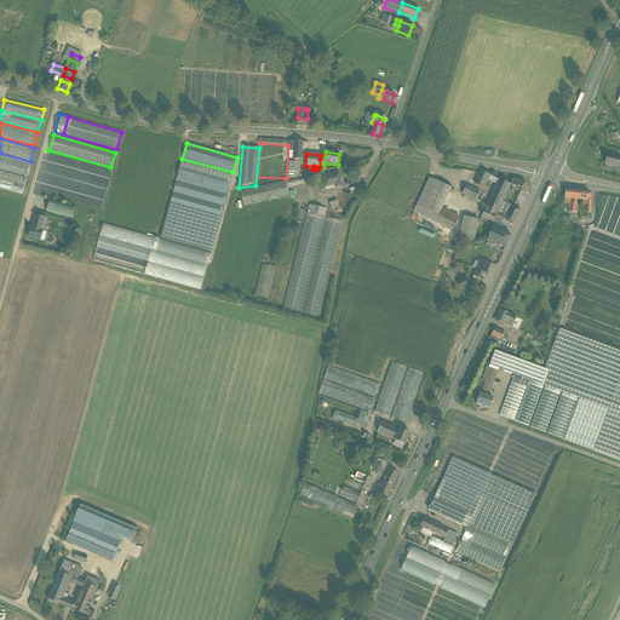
[(29,164),(0,155),(0,170),(27,177),(29,164)]
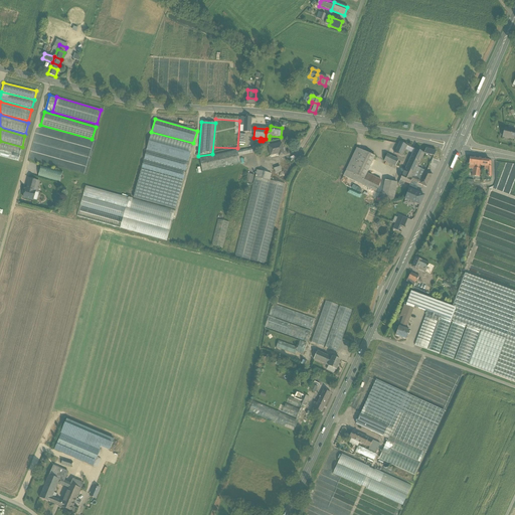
[(511,130),(505,129),(503,137),(513,140),(514,133),(514,131),(514,130),(511,130)]
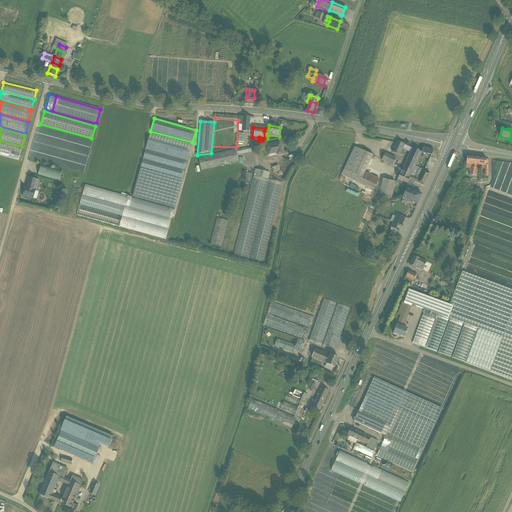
[(150,133),(145,149),(187,161),(192,144),(150,133)]
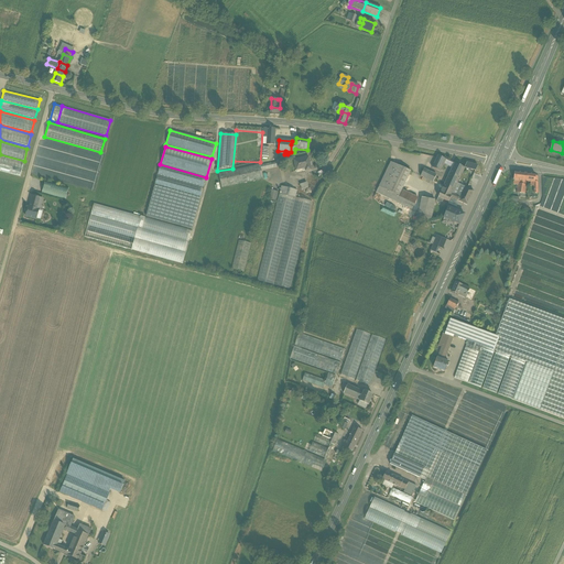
[(24,162),(0,155),(0,171),(20,176),(24,162)]
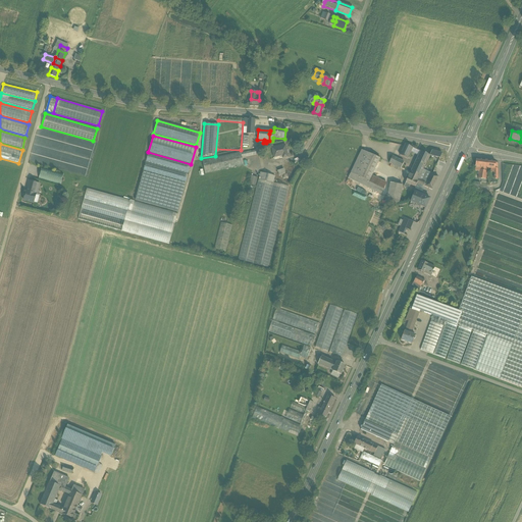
[(412,148),(405,145),(400,155),(406,158),(410,152),(412,148)]
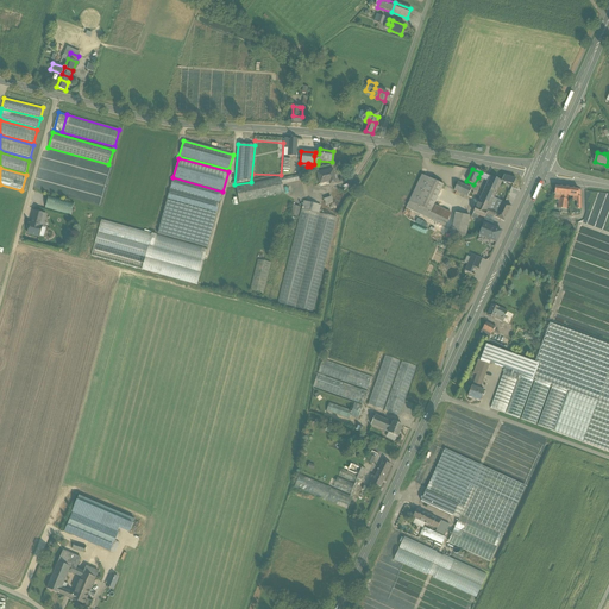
[(332,170),(316,174),(319,183),(330,181),(330,184),(336,183),(332,170)]
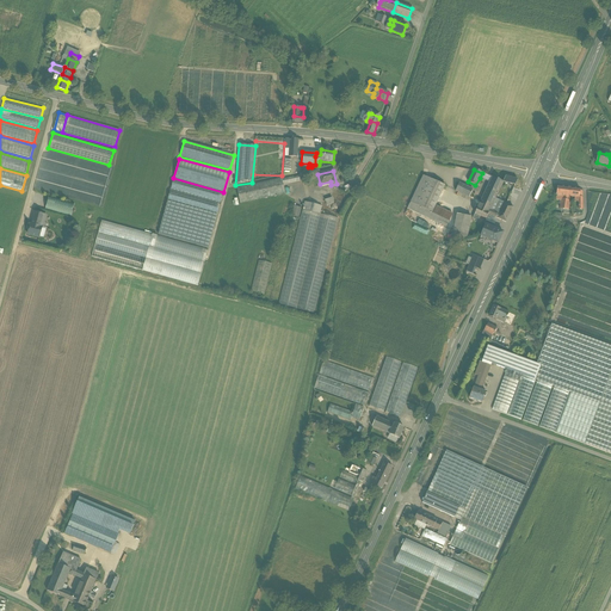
[(444,186),(423,176),(409,202),(432,213),(436,205),(444,186)]
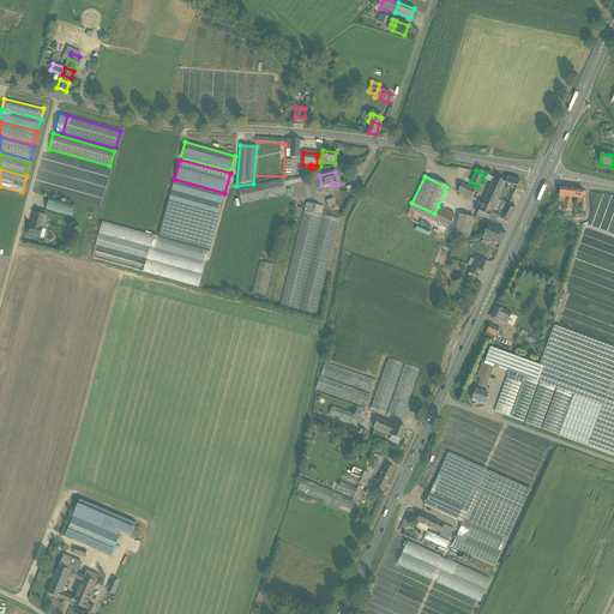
[(224,193),(174,179),(157,240),(208,253),(224,193)]
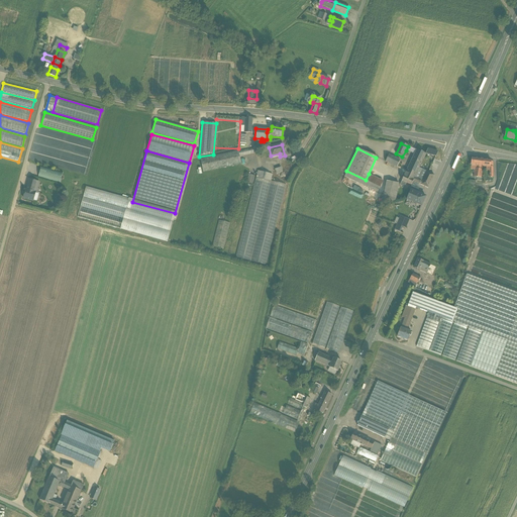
[(238,150),(200,159),(203,173),(241,165),(239,157),(238,151),(238,150)]
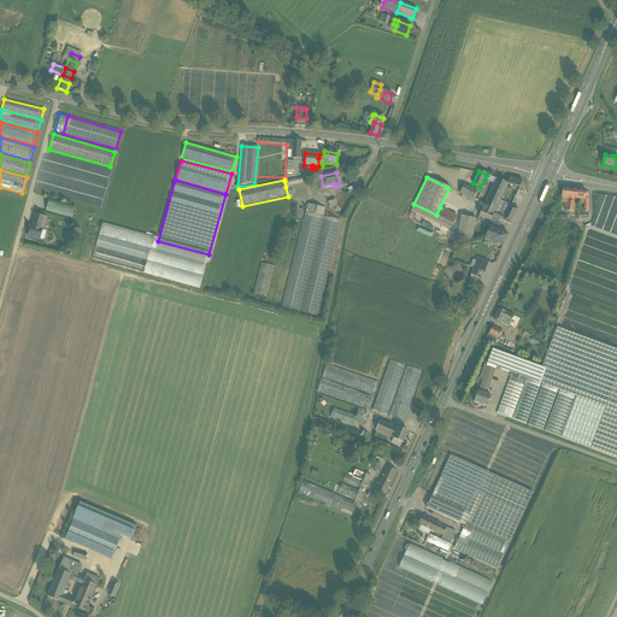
[(507,184),(497,180),(489,194),(501,199),(507,184)]
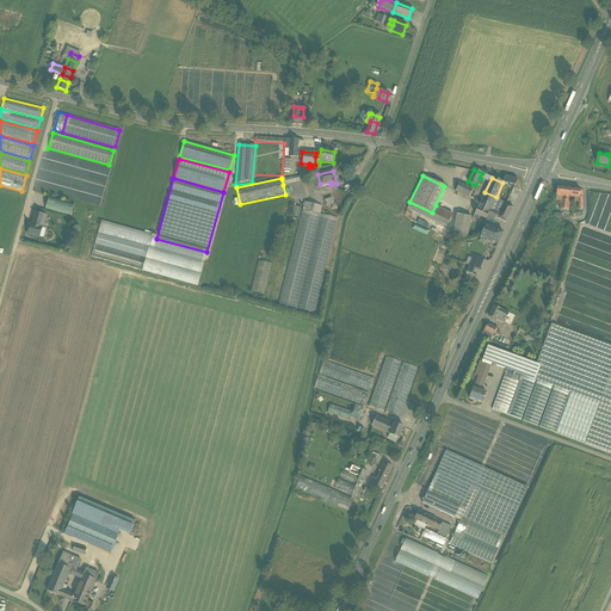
[(476,192),(460,183),(456,190),(473,199),(476,192)]
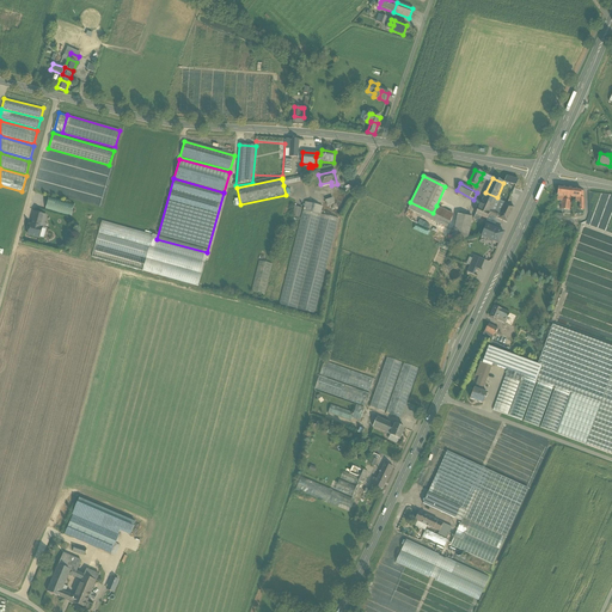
[(573,189),(558,188),(557,196),(558,196),(563,196),(568,197),(571,197),(573,189)]
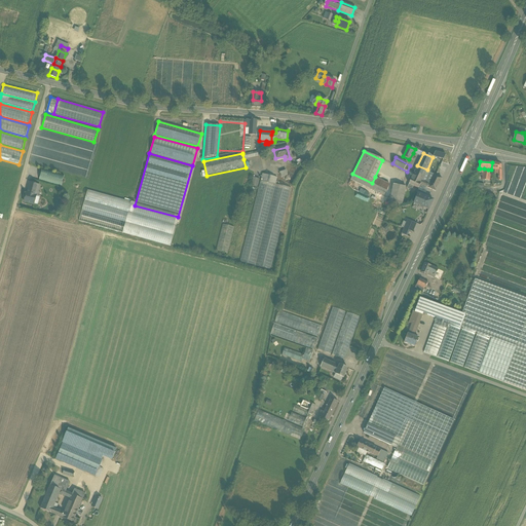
[(427,170),(417,165),(413,176),(418,179),(417,180),(421,182),(422,181),(427,170)]
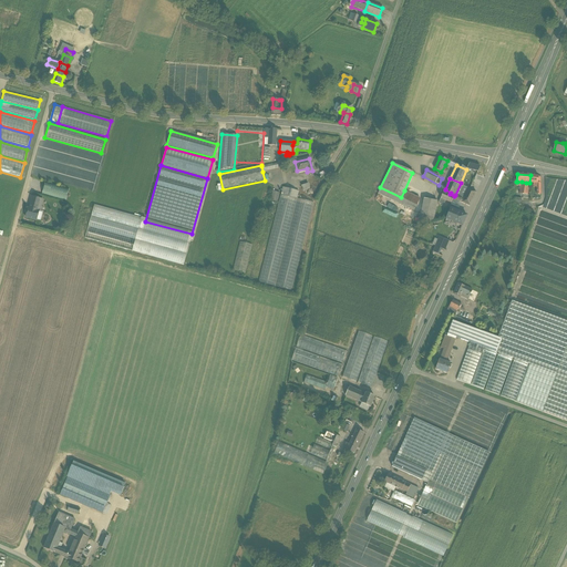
[(45,183),(42,194),(66,200),(70,189),(45,183)]
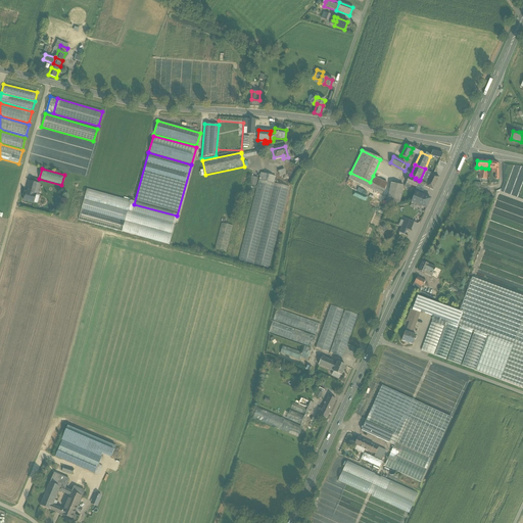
[(485,172),(480,171),(480,173),(479,180),(482,180),(486,180),(487,172),(485,172)]
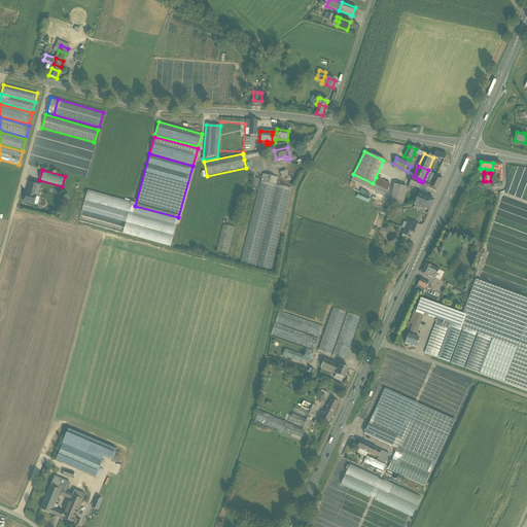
[(278,177),(262,174),(260,180),(276,184),(278,177)]
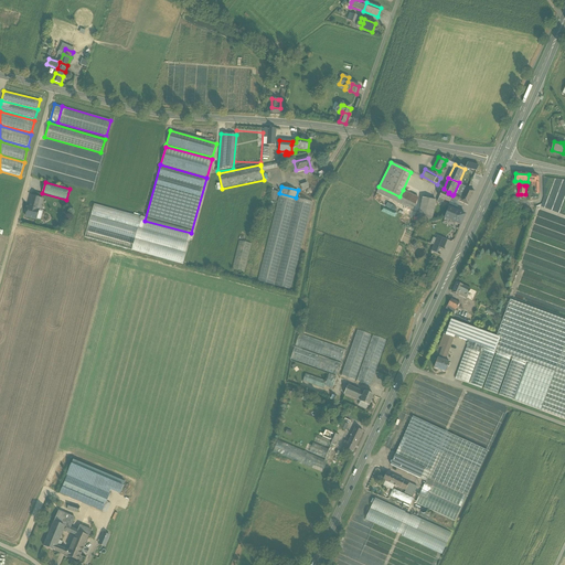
[(400,196),(379,187),(376,193),(413,210),(415,204),(400,196)]
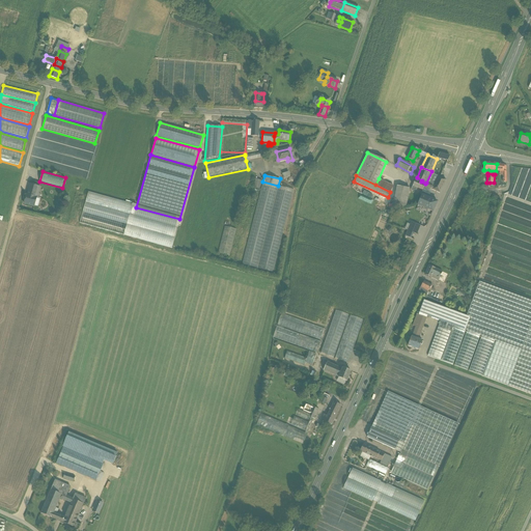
[(422,180),(417,177),(413,186),(417,188),(422,190),(424,186),(425,184),(421,182),(422,180)]
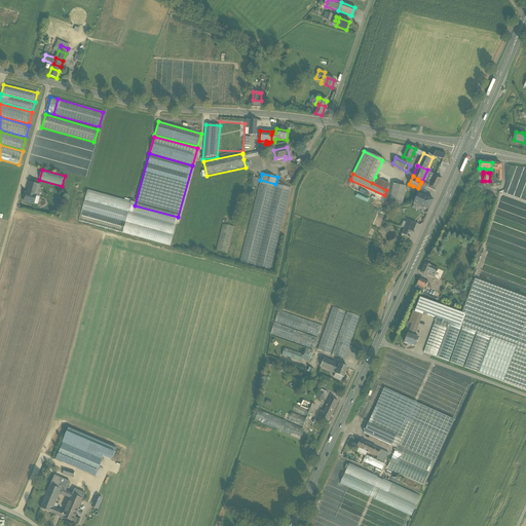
[(434,176),(430,184),(427,183),(426,187),(436,191),(441,179),(434,176)]
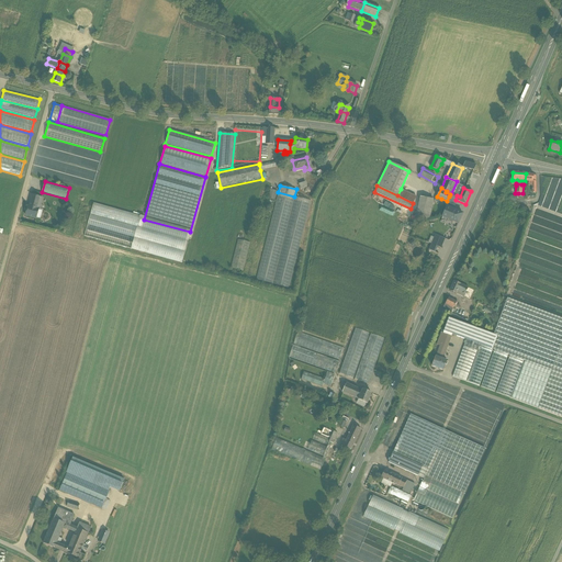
[(267,200),(274,202),(277,191),(269,189),(267,200)]
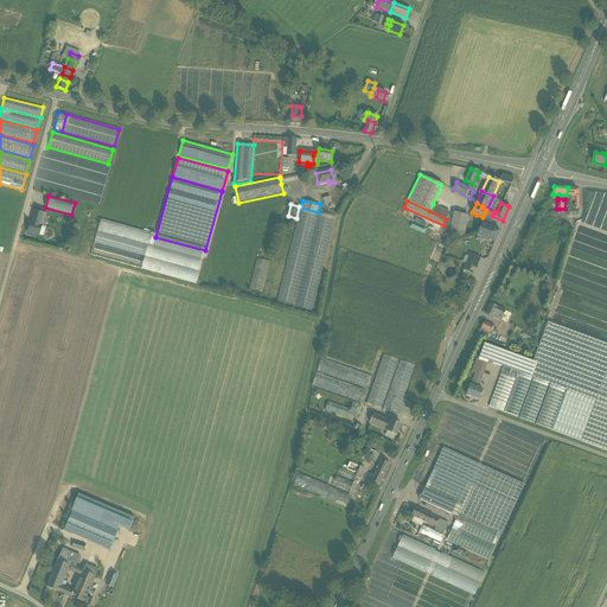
[(449,212),(433,204),(429,211),(446,219),(449,212)]
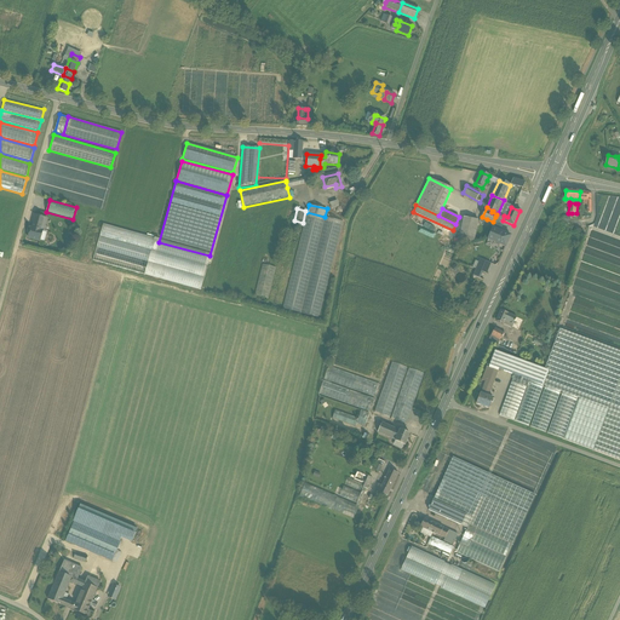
[(325,217),(306,212),(282,309),(319,319),(343,222),(325,217)]
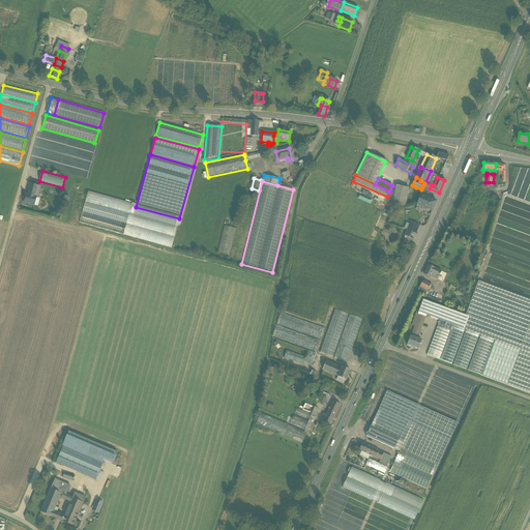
[(38,186),(30,184),(29,192),(36,194),(38,186)]
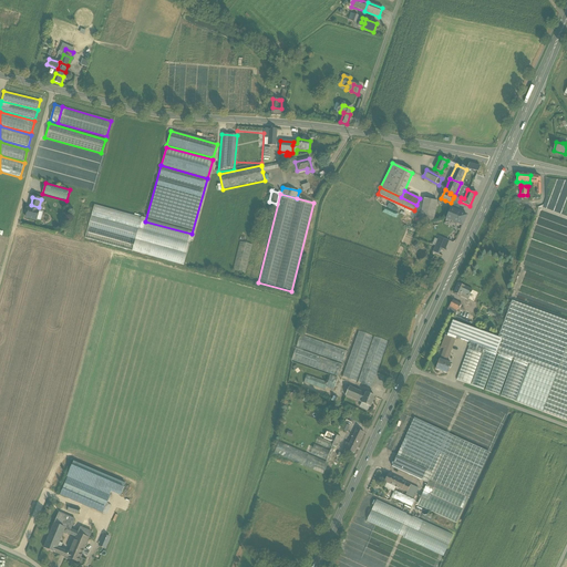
[(421,215),(434,217),(437,202),(424,198),(421,215)]
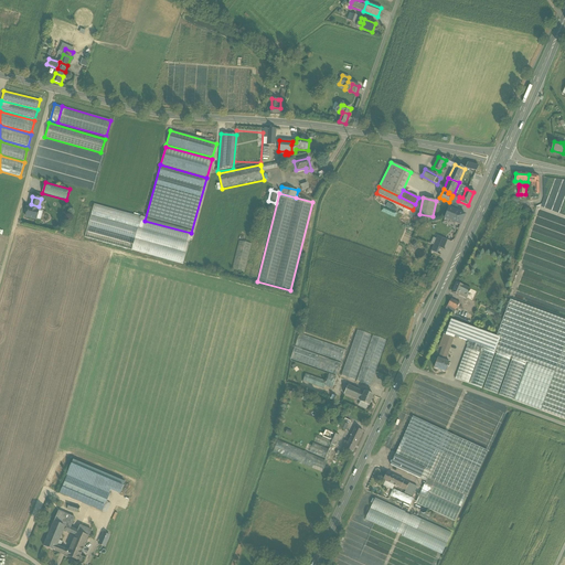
[(39,206),(31,204),(30,208),(29,208),(25,217),(36,220),(39,211),(42,212),(43,208),(39,206)]
